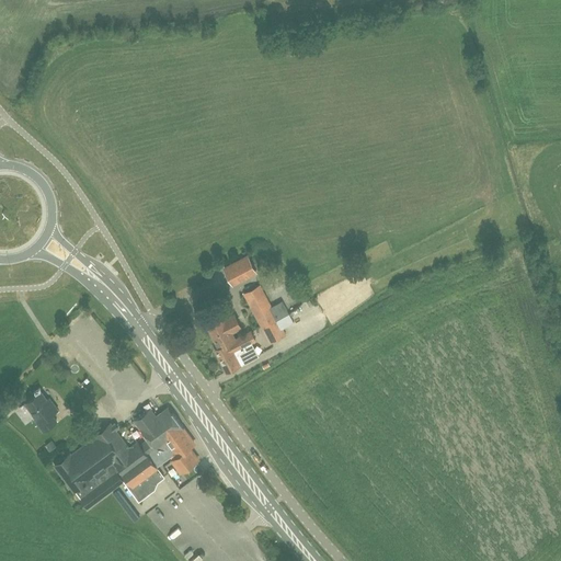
[(232,284),(255,272),(248,256),(224,268),(232,284)]
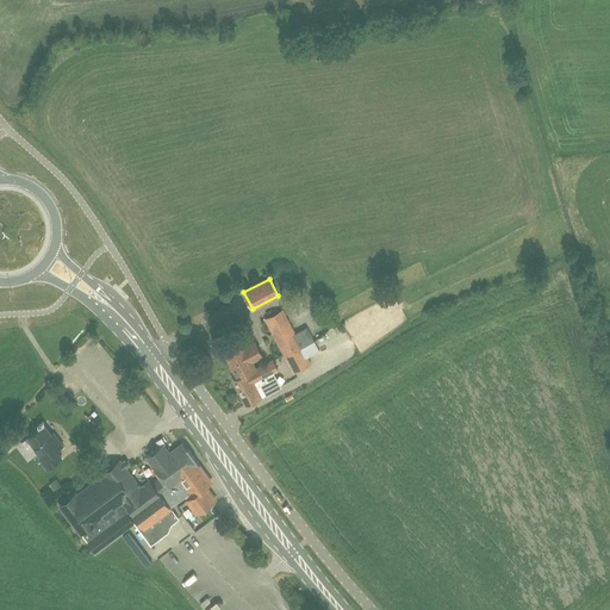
[(313,340),(302,346),(282,310),(266,318),(293,373),(311,363),(307,358),(319,352),(313,340)]
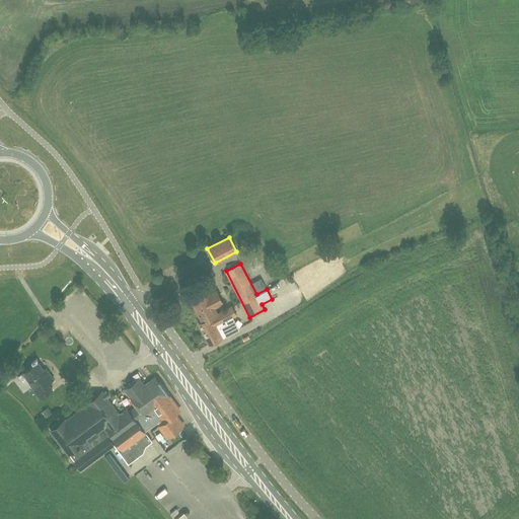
[(203,321),(217,314),(214,307),(222,303),(216,291),(208,296),(207,295),(193,302),(203,321)]
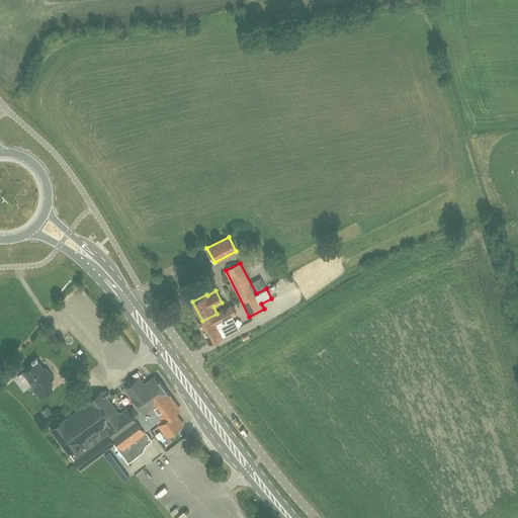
[(217,314),(202,321),(198,323),(209,343),(234,331),(228,319),(236,314),(232,306),(217,314)]
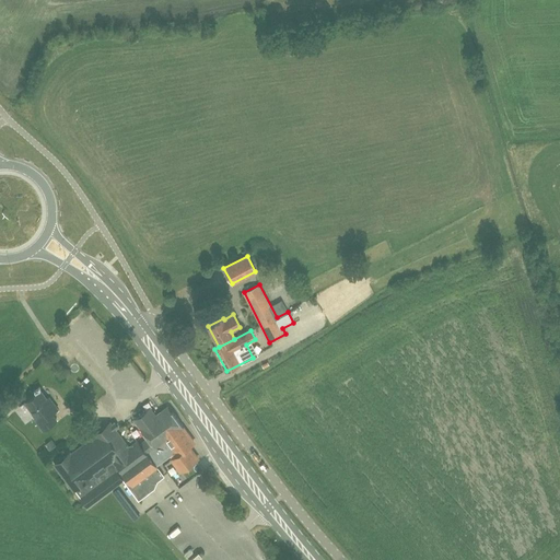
[(49,415),(58,408),(51,400),(49,403),(41,391),(25,401),(37,417),(35,419),(44,430),(55,421),(49,415)]
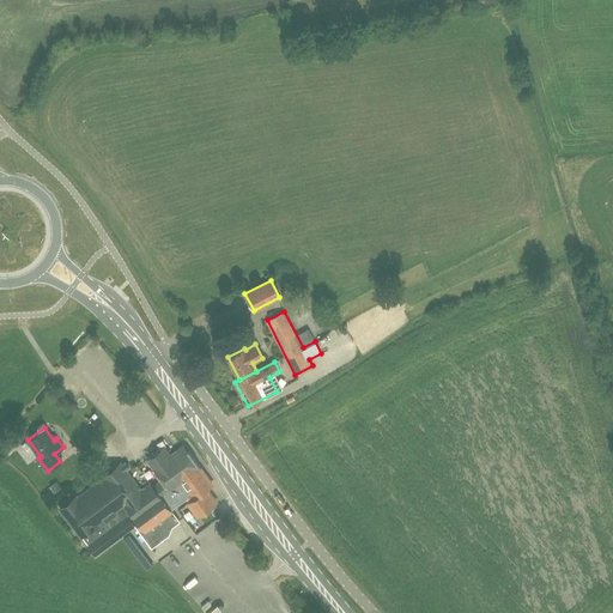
[(29,467),(38,461),(28,444),(18,450),(29,467)]
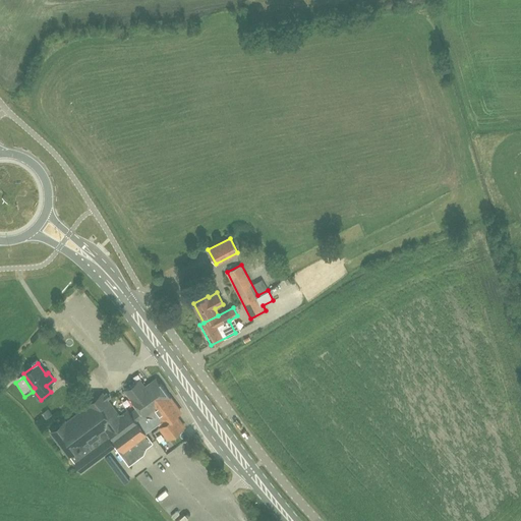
[(176,416),(180,412),(156,379),(146,387),(140,379),(125,390),(138,408),(130,413),(128,411),(120,417),(107,400),(110,398),(106,393),(104,395),(103,393),(88,404),(89,405),(66,422),(65,421),(51,431),(68,456),(69,456),(75,463),(74,463),(80,472),(115,447),(129,466),(138,459),(135,456),(153,443),(146,433),(158,424),(168,439),(184,427),(176,416)]
